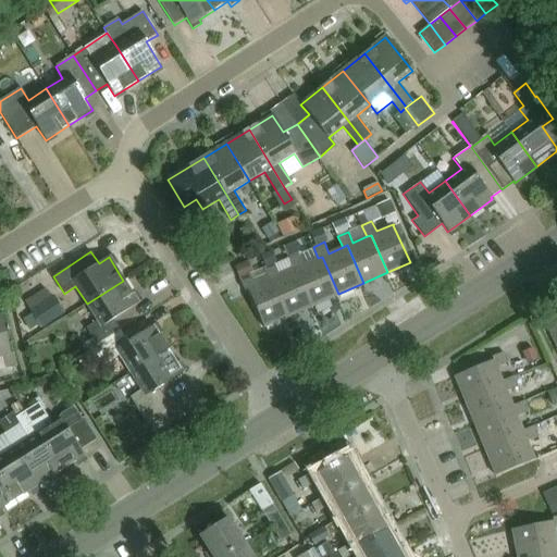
[(299,254),(288,258),(294,269),(298,268),(314,305),(338,294),(322,257),(318,258),(305,264),(299,254)]
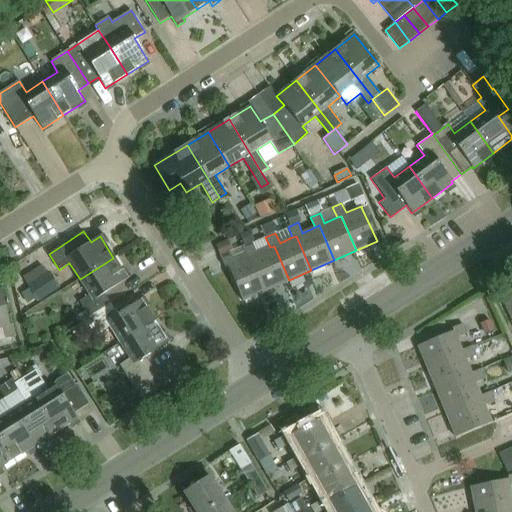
[(232,250),(228,241),(217,246),(221,255),(232,250)]
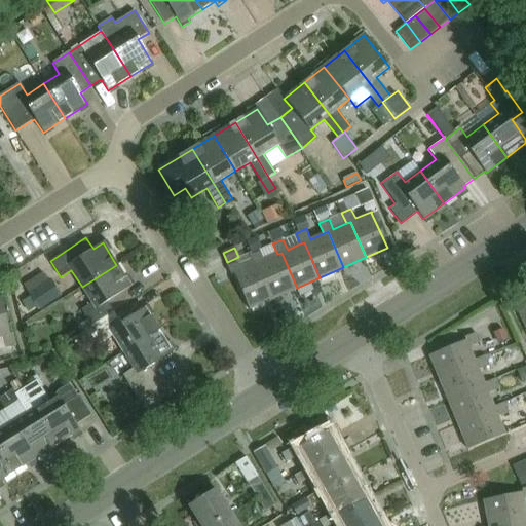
[(260,250),(251,254),(255,264),(259,262),(274,298),(297,288),(282,253),(277,254),(264,260),(260,250)]
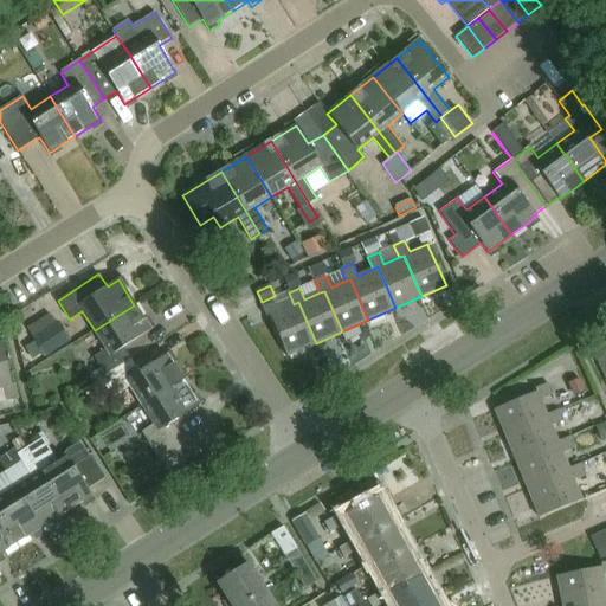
[(274,300),(263,304),(269,316),(272,315),(290,354),(316,343),(298,302),(294,304),(278,311),(274,300)]
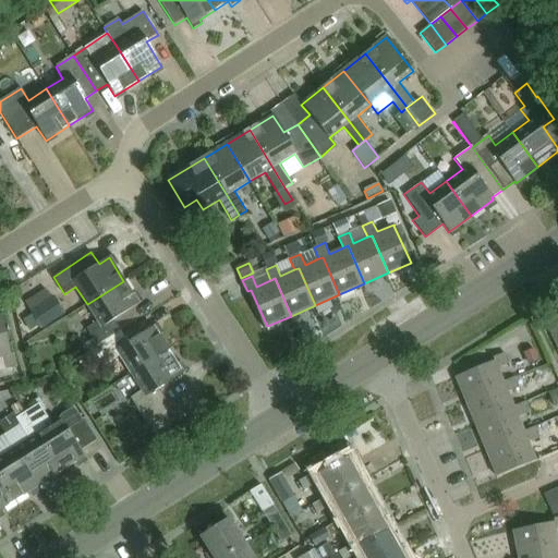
[(98,347),(121,331),(113,320),(138,304),(123,281),(87,304),(98,323),(86,329),(98,347)]
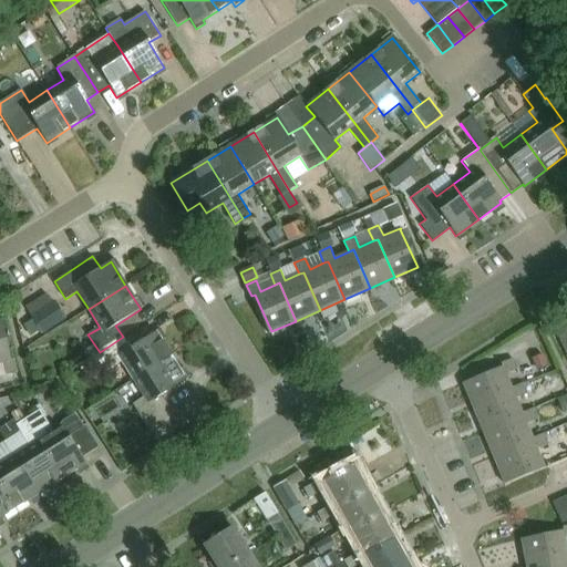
[(31,318),(43,337),(68,320),(55,302),(31,318)]
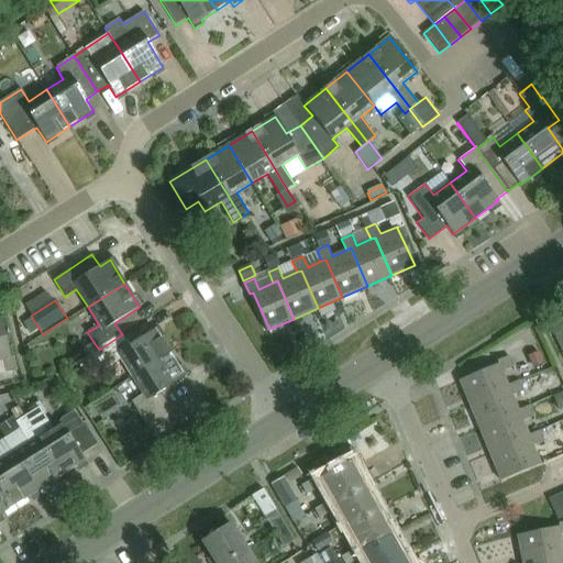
[(2,318),(0,318),(0,360),(6,360),(9,371),(19,368),(15,356),(12,356),(2,318)]
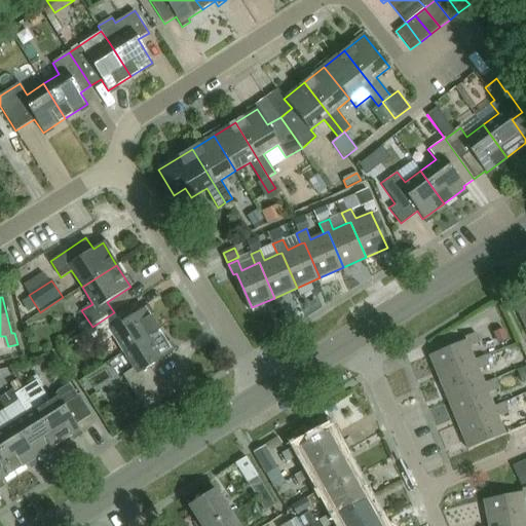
[(525,303),(515,308),(525,331),(525,330),(525,303)]
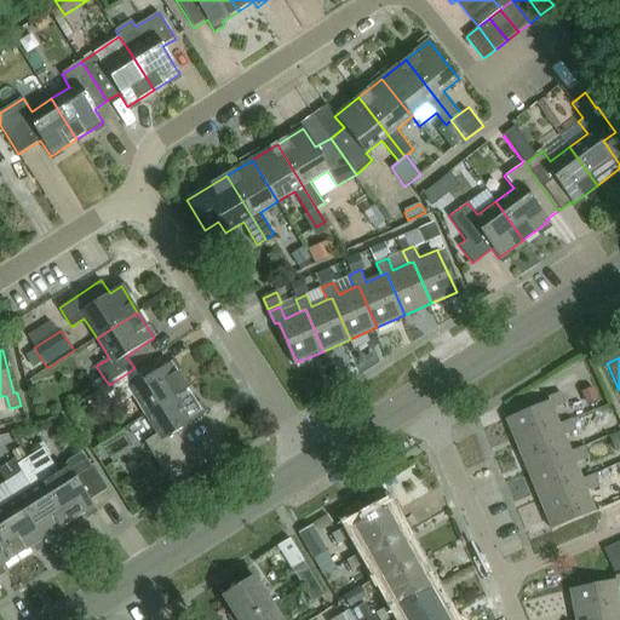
[(145,415),(185,389),(170,363),(142,382),(135,368),(109,385),(120,403),(133,396),(145,415)]
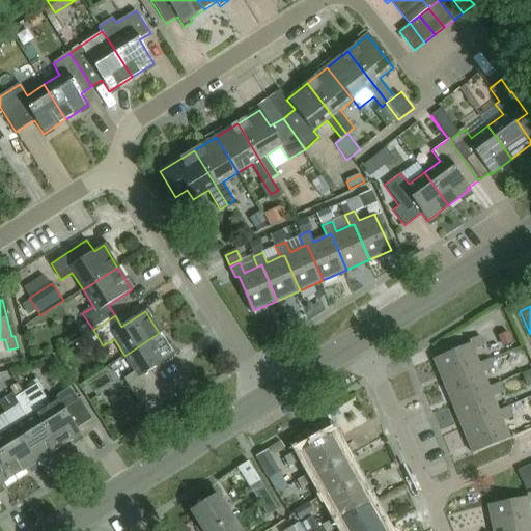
[(512,343),(507,332),(500,335),(505,346),(512,343)]
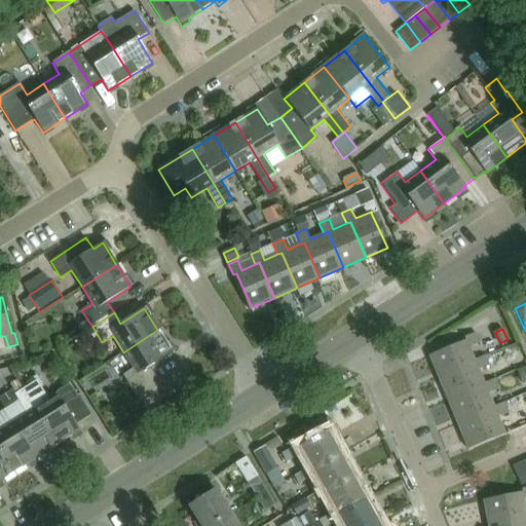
[(162,388),(156,379),(148,367),(172,351),(157,330),(123,352),(134,369),(123,375),(134,391),(140,403),(162,388)]
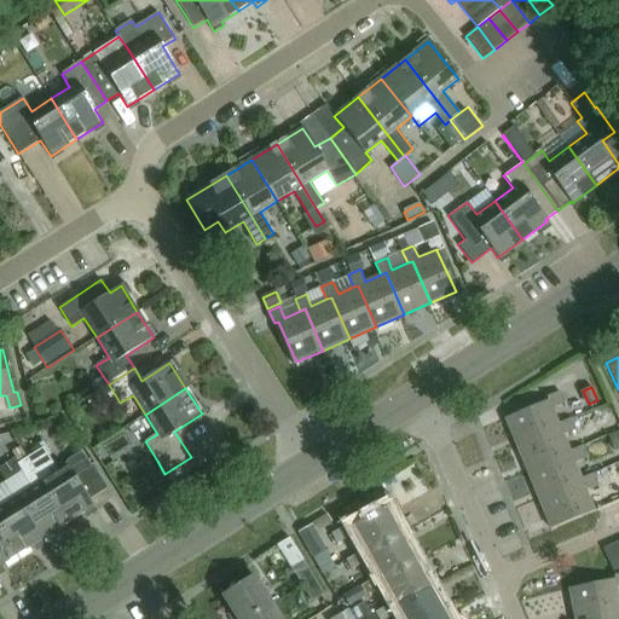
[(549,401),(507,418),(518,446),(560,429),(559,424),(553,409),(565,404),(560,392),(547,398),(549,401)]
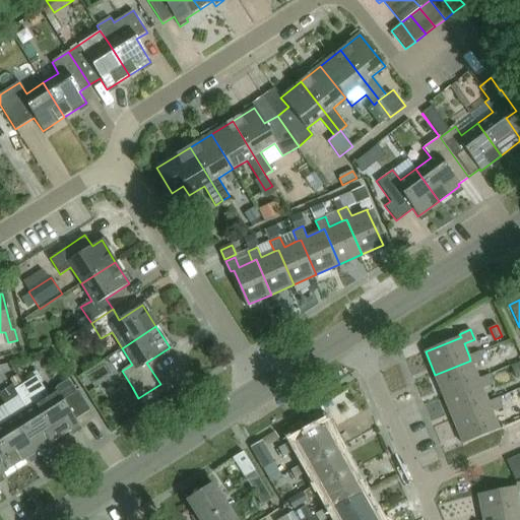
[(470,361),(435,375),(444,397),(479,383),(477,380),(472,366),(483,362),(480,352),(469,356),(470,361)]
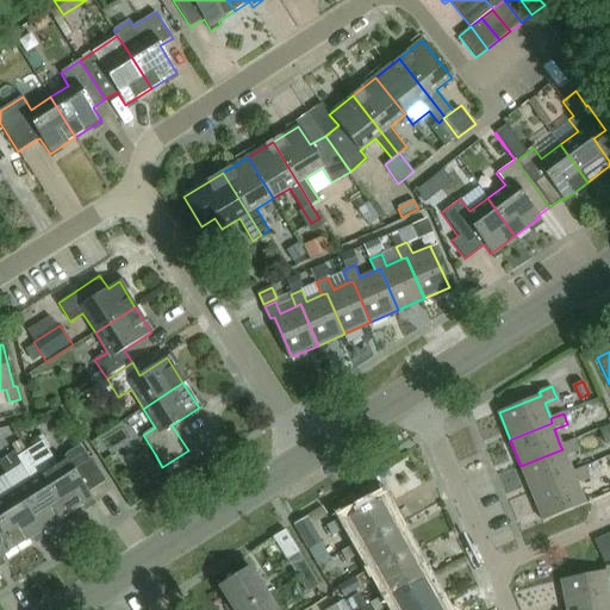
[(562,449),(521,466),(531,493),(573,477),(572,472),(565,456),(578,452),(574,440),(560,446),(562,449)]
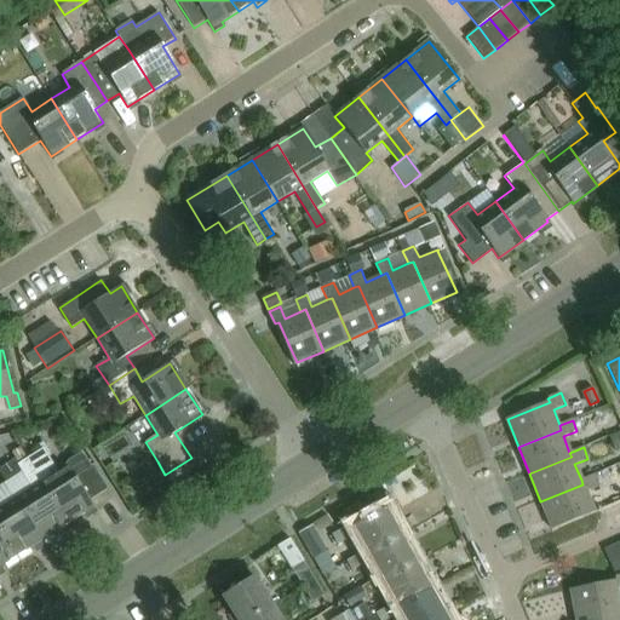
[(27,459),(67,524),(93,507),(89,501),(105,491),(85,457),(84,455),(82,454),(78,455),(69,460),(65,463),(65,465),(67,468),(57,474),(42,449),(27,459)]
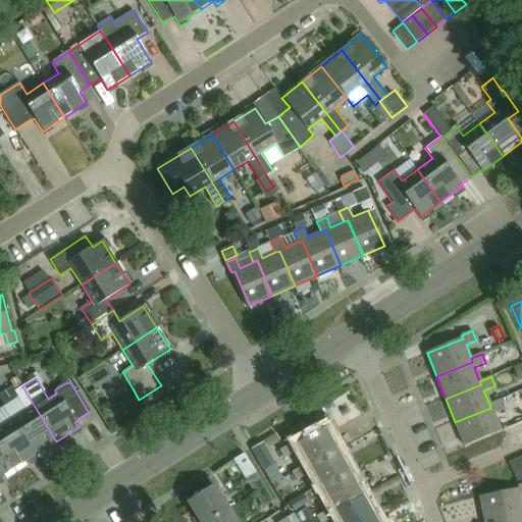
[(35,455),(56,441),(22,386),(13,392),(27,412),(13,420),(35,455)]
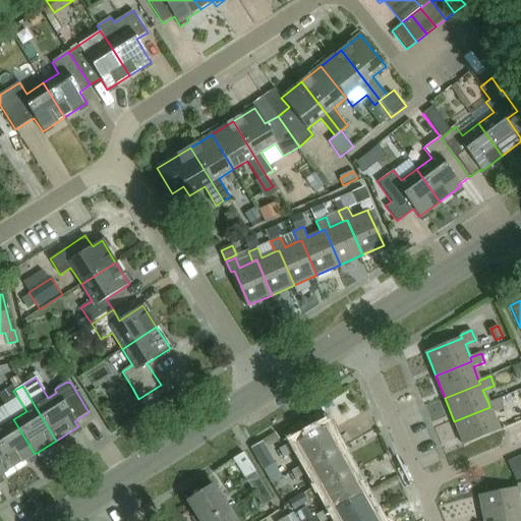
[(489,407),(454,421),(463,445),(499,430),(491,413),(503,409),(499,399),(488,403),(489,407)]
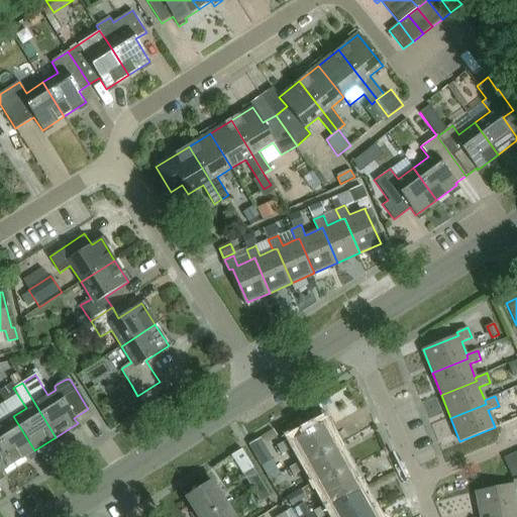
[(34,450),(13,416),(0,424),(0,440),(13,462),(34,450)]
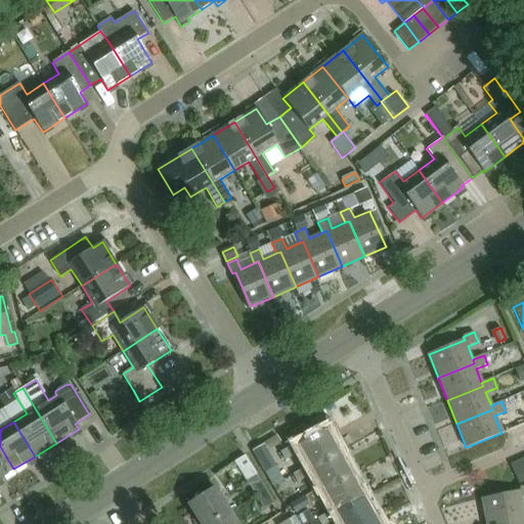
[(296,442),(279,451),(284,460),(300,450),(307,465),(309,468),(339,450),(325,429),(298,444),(296,442)]
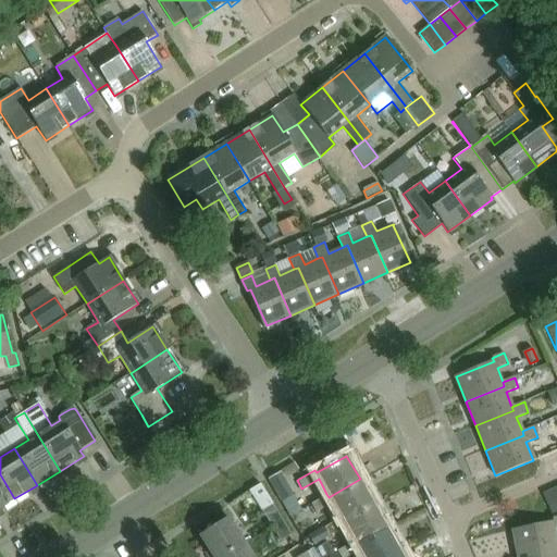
[(280,473),(269,480),(282,502),(294,495),(280,473)]
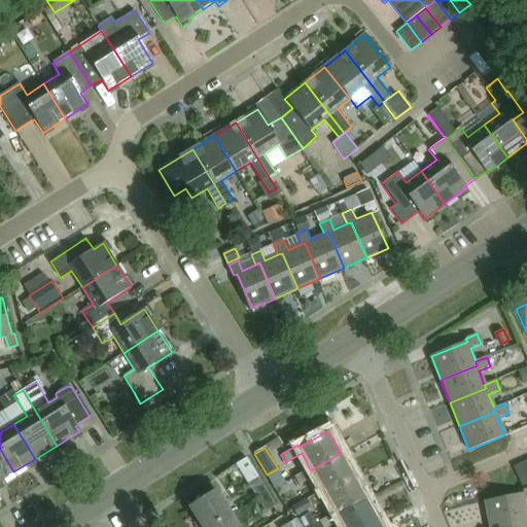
[(0,480),(13,471),(0,449),(0,480)]
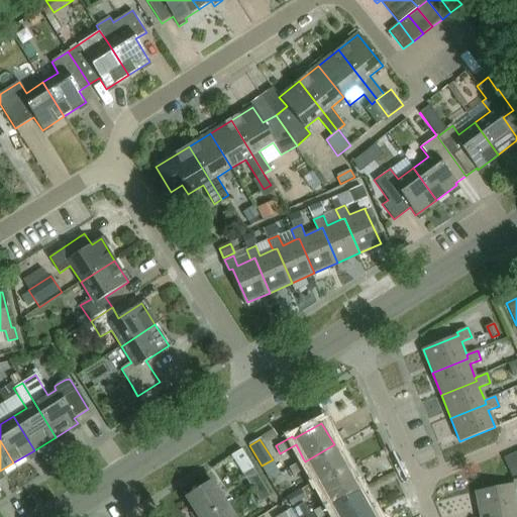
[(303,458),(288,468),(293,476),(308,467),(315,481),(317,483),(346,467),(334,444),(305,461),(303,458)]
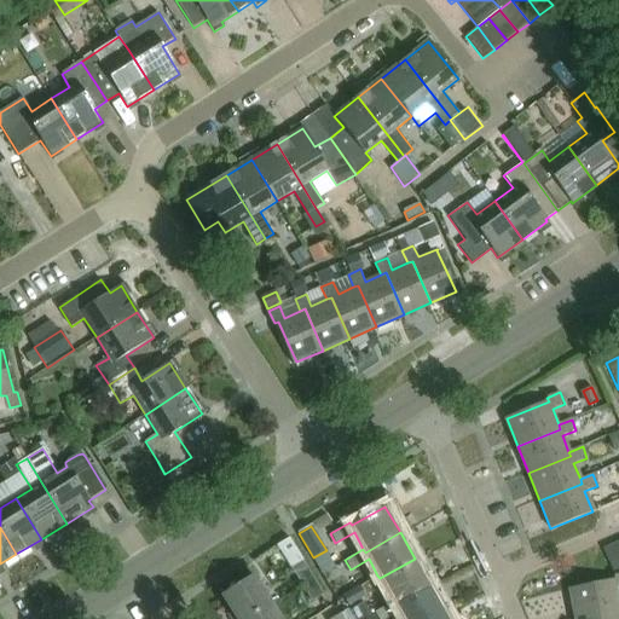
[(611,572),(618,567),(618,557),(613,544),(601,550),(611,572)]
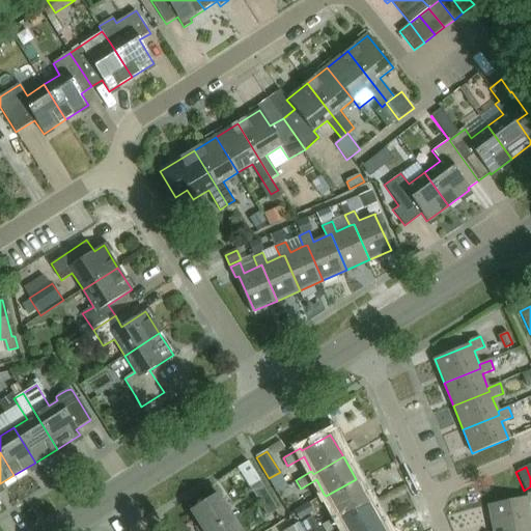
[(324,494),(308,503),(313,511),(329,502),(337,516),(338,519),(368,502),(356,479),(326,496),(324,494)]
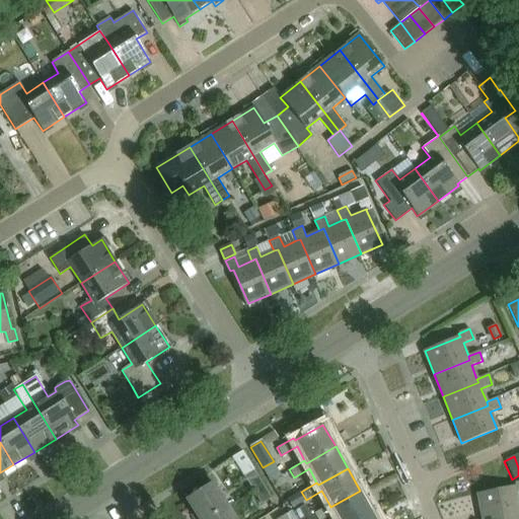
[(251,490),(263,484),(253,469),(243,475),(251,490)]
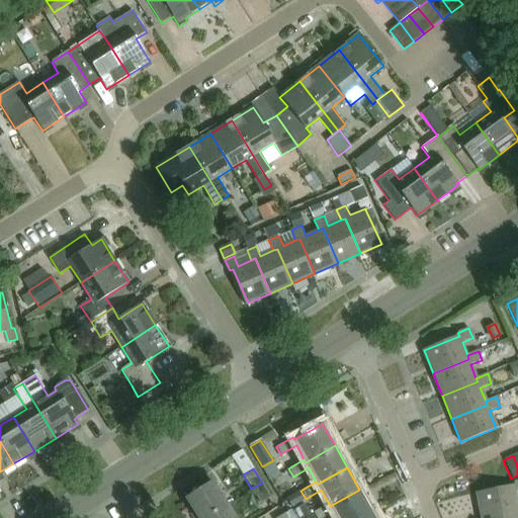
[(205,517),(227,505),(212,481),(185,498),(193,511),(188,514),(190,517),(205,517)]
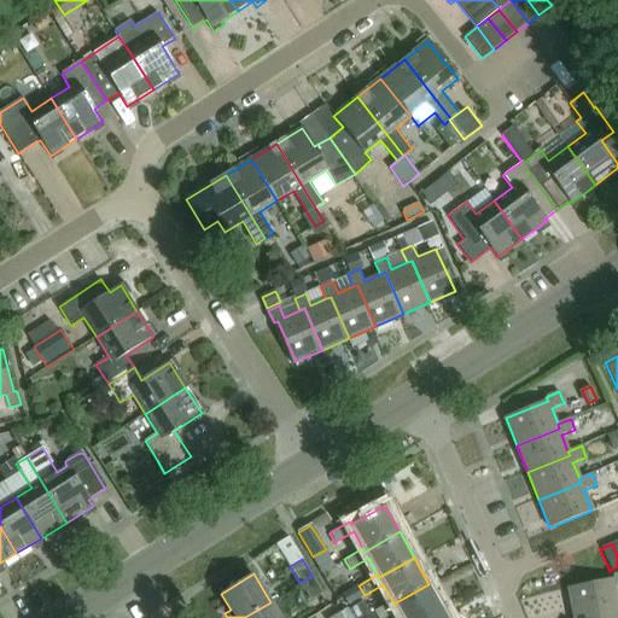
[(617,573),(611,575),(611,579),(567,588),(573,617),(617,607),(617,573)]
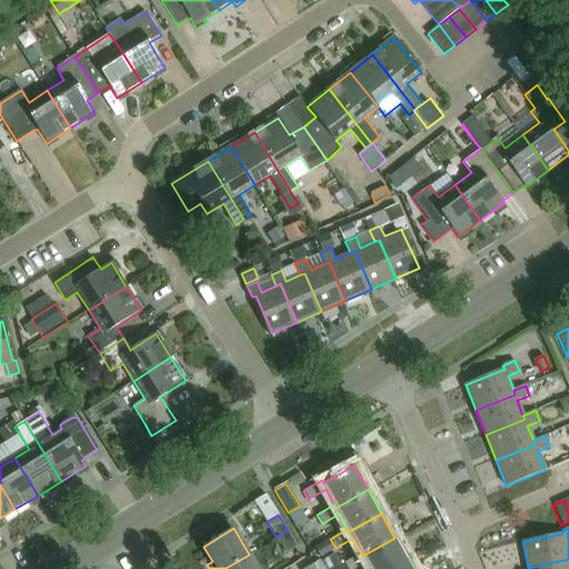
[(286,553),(297,547),(288,530),(276,537),(286,553)]
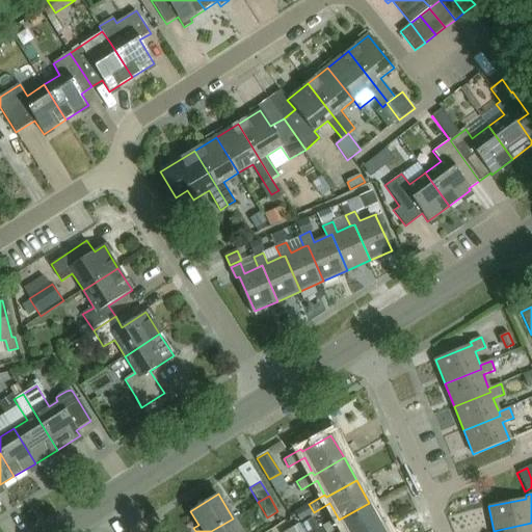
[(338,517),(322,527),(324,531),(330,531),(342,526),(345,531),(369,531),(381,526),(369,503),(339,520),(338,517)]
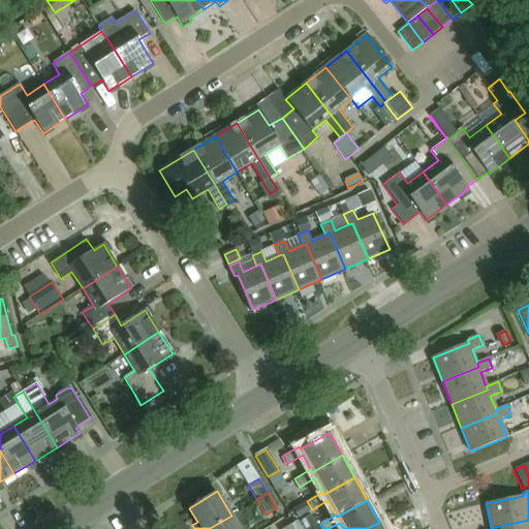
[(240,528),(231,516),(210,528),(240,528)]
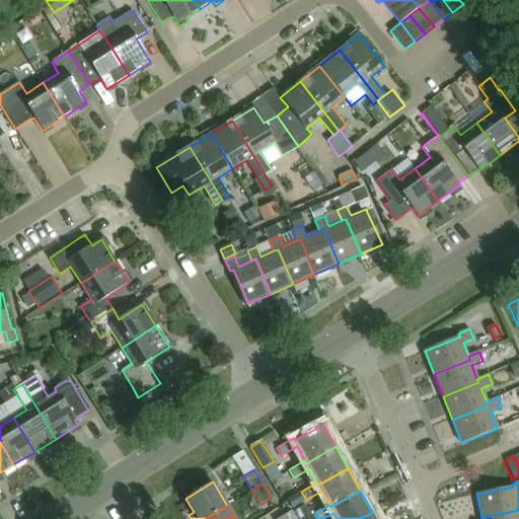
[(518,518),(518,510),(482,518),(518,518)]
